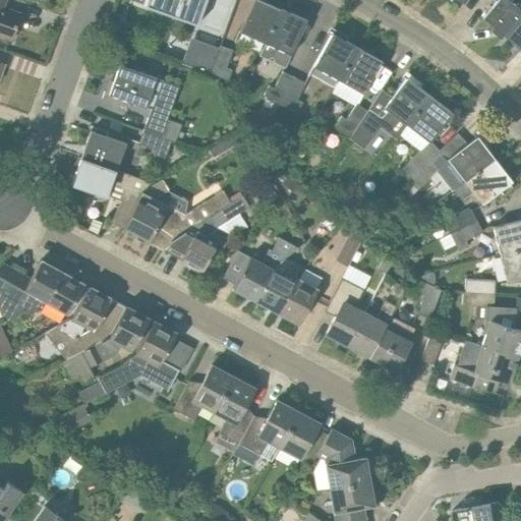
[(0,0),(0,37),(11,41),(20,14),(4,8),(6,0),(0,0)]
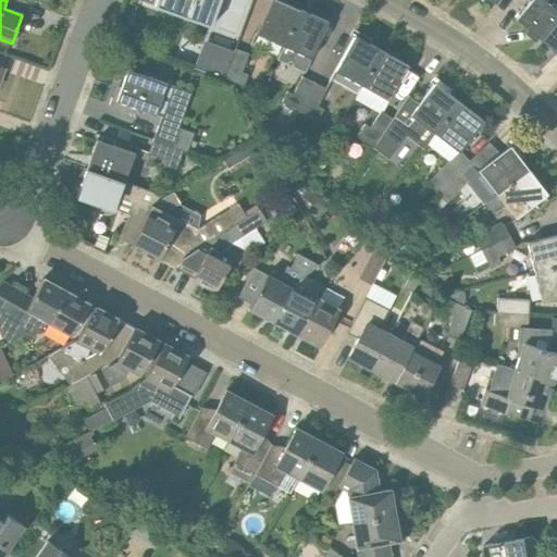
[(205,40),(234,50),(238,36),(235,35),(219,29),(229,0),(156,0),(155,7),(187,19),(186,22),(209,31),(205,40)]
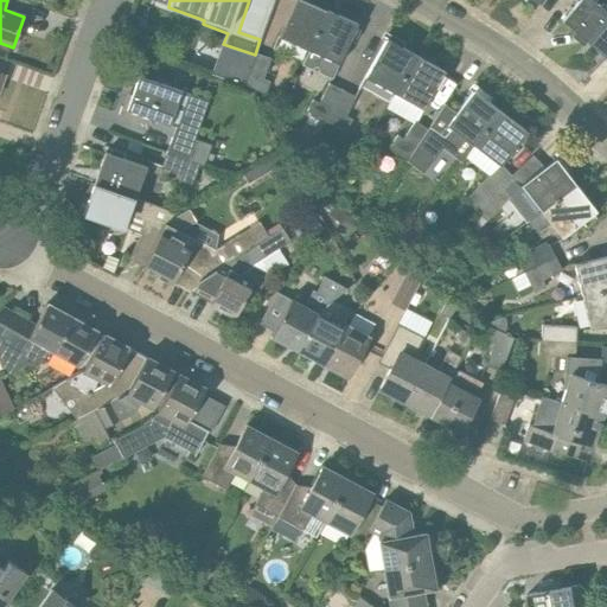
[(308,50),(327,11),(305,0),(294,0),(278,37),(308,50)]
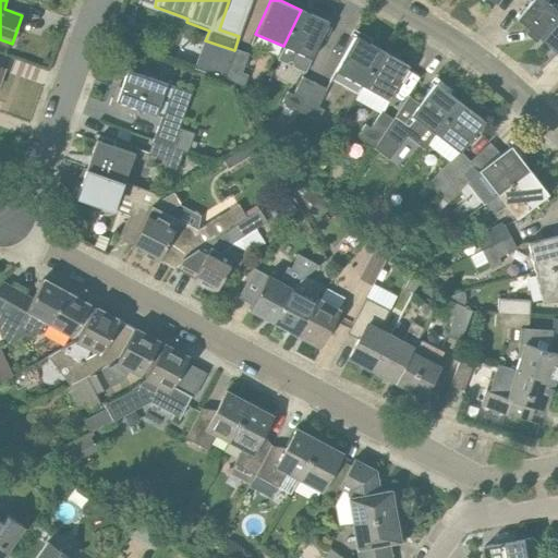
[(557,0),(529,0),(532,1),(517,20),(540,39),(557,17),(557,0)]
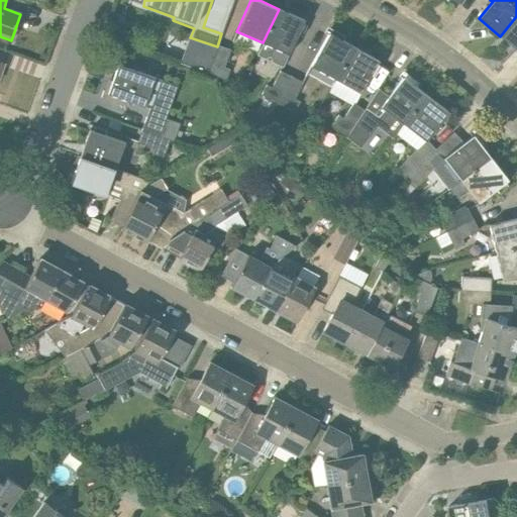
[(263,42),(257,56),(264,59),(270,56),(274,47),(289,55),(304,20),(279,9),(263,42)]
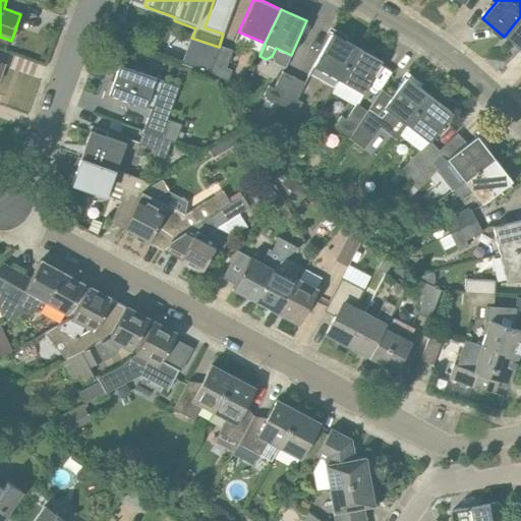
[(520,16),(504,37),(520,51),(520,16)]
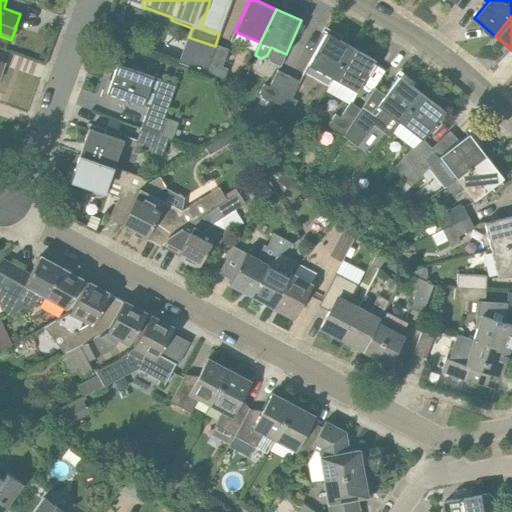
[(332,79),(350,46),(326,33),(307,65),(332,79)]
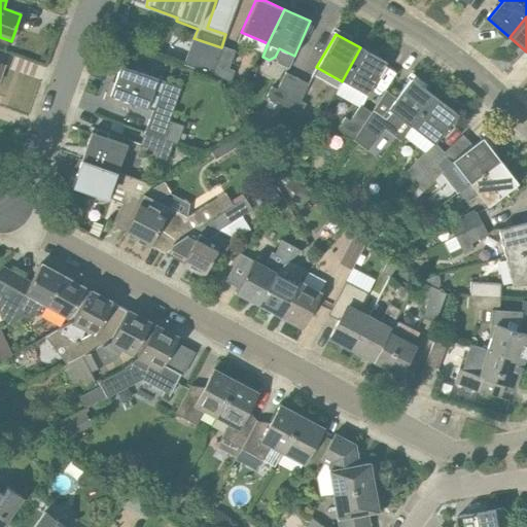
[(221,48),(221,47),(194,38),(184,65),(212,74),(221,48)]
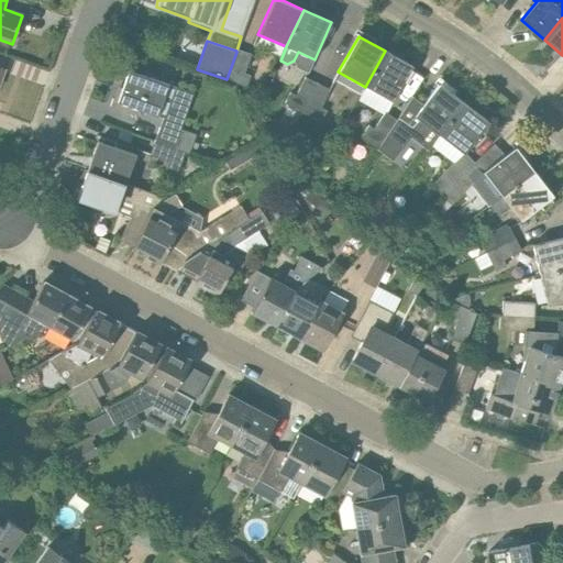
[(236,52),(227,79),(246,87),(250,75),(244,73),(251,54),(238,50),(236,52)]
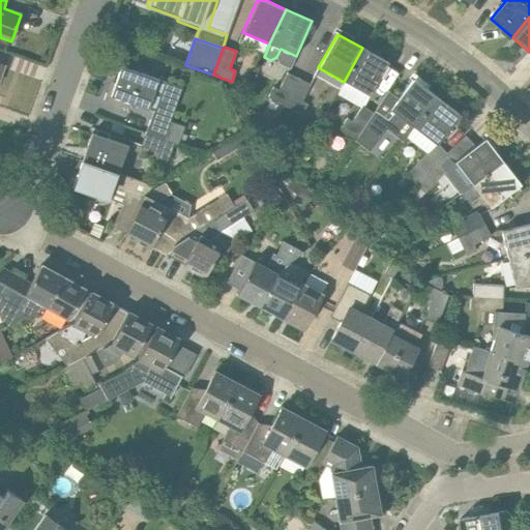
[(388,62),(362,48),(344,82),(369,96),(388,62)]
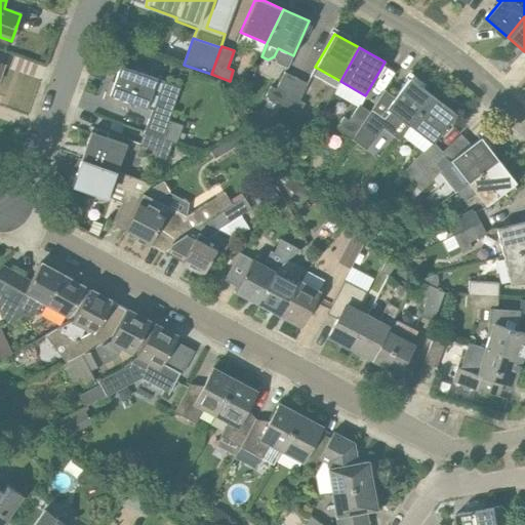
[(152,91),(157,79),(120,66),(110,93),(105,92),(102,99),(129,109),(131,103),(165,116),(171,98),(152,91)]
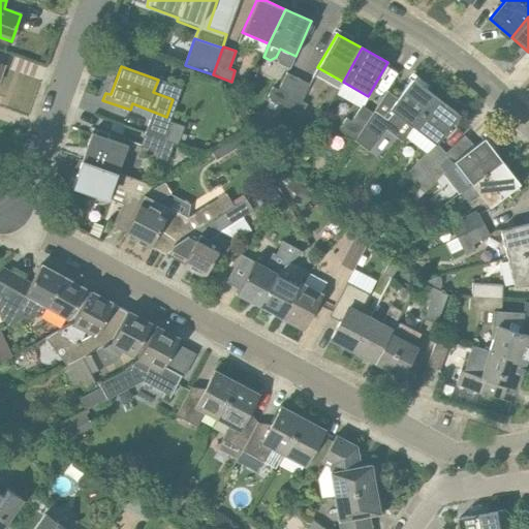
[(272,87),(267,96),(284,105),(298,79),(286,72),(277,89),(272,87)]
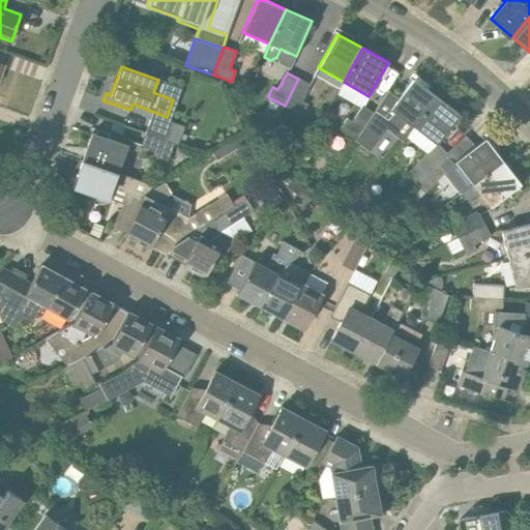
[(298,79),(285,106),(301,114),(306,105),(301,101),(310,85),(298,79)]
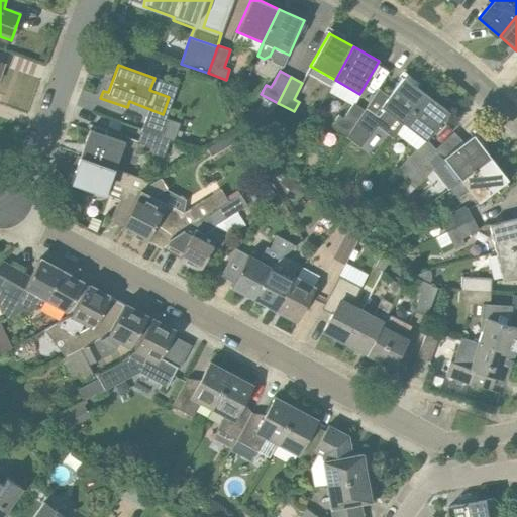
[(404,77),(389,97),(379,89),(365,110),(347,134),(363,146),(378,127),(392,138),(403,124),(426,95),(404,77)]
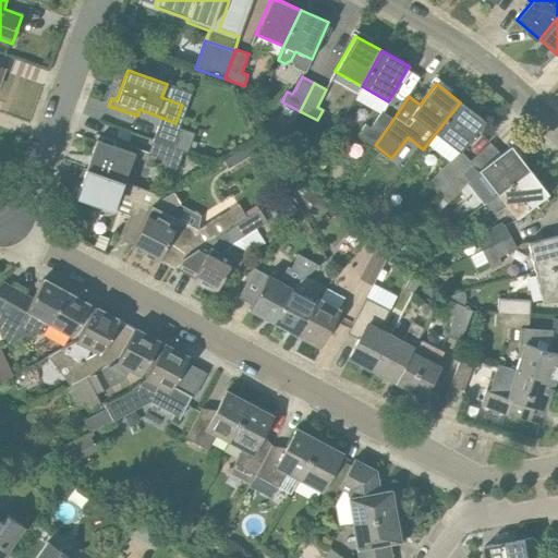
[(459,153),(450,161),(427,183),(437,193),(460,171),(470,161),(461,152),(484,121),(460,102),(435,134),(459,153)]
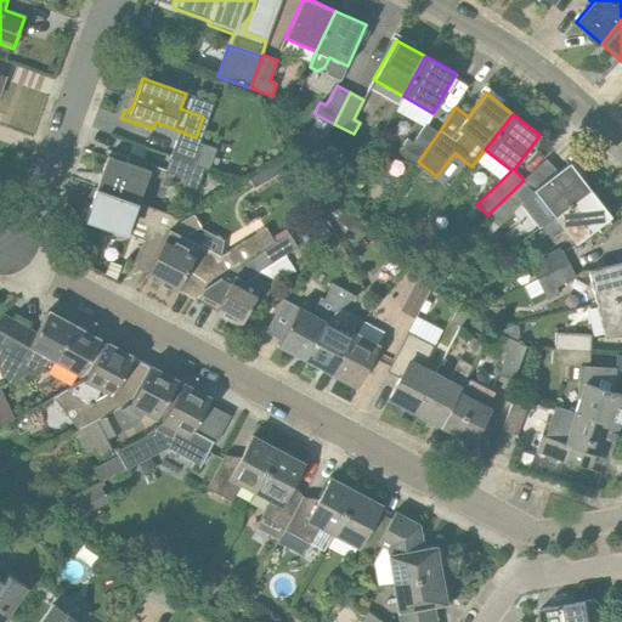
[(418,162),(439,133),(425,124),(413,142),(407,139),(400,150),(418,162)]
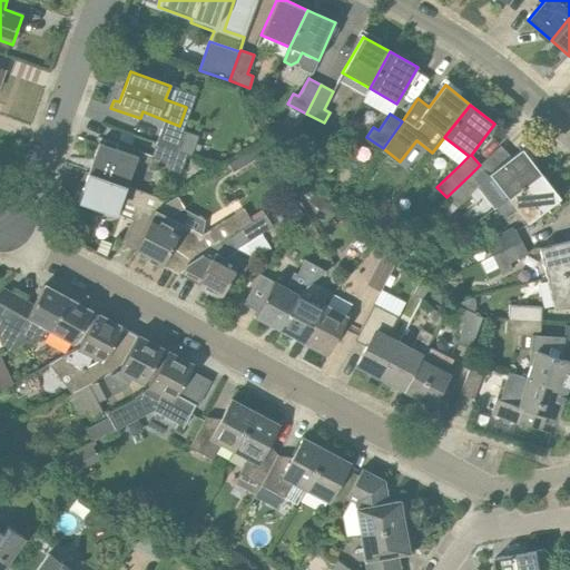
[(157,143),(187,154),(192,155),(198,136),(183,130),(180,136),(161,129),(157,143)]
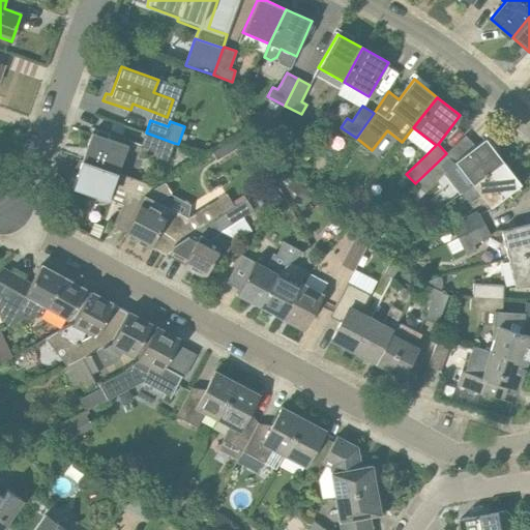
[(92,133),(82,160),(117,174),(127,145),(92,133)]
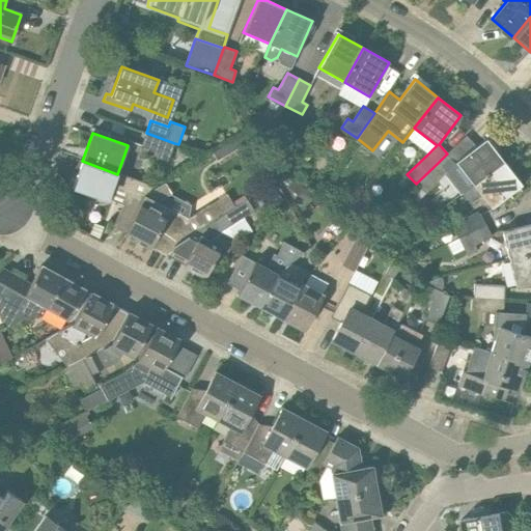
[(174,143),(146,133),(141,145),(160,151),(158,158),(168,162),(174,143)]
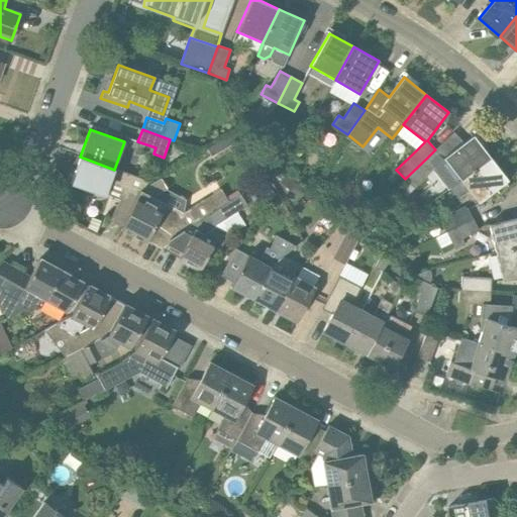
[(435,149),(426,159),(429,163),(435,168),(433,170),(448,190),(450,189),(491,158),(483,147),(474,135),(471,137),(464,142),(443,159),(442,159),(438,153),(439,152),(435,149)]
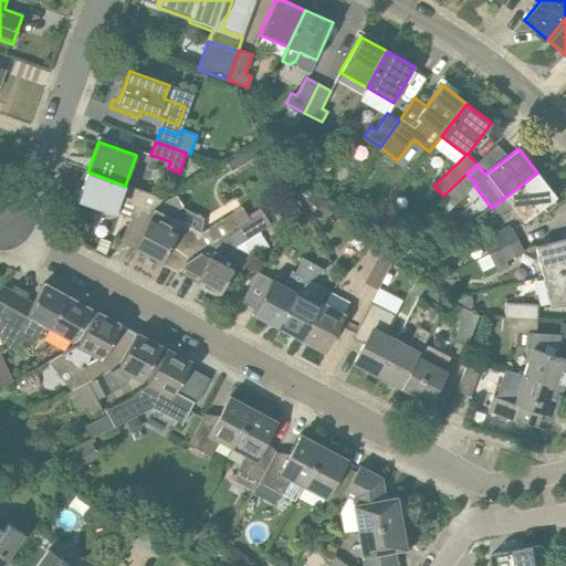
[(87,171),(76,200),(115,213),(117,207),(135,213),(136,210),(148,217),(154,208),(167,200),(125,186),(87,171)]
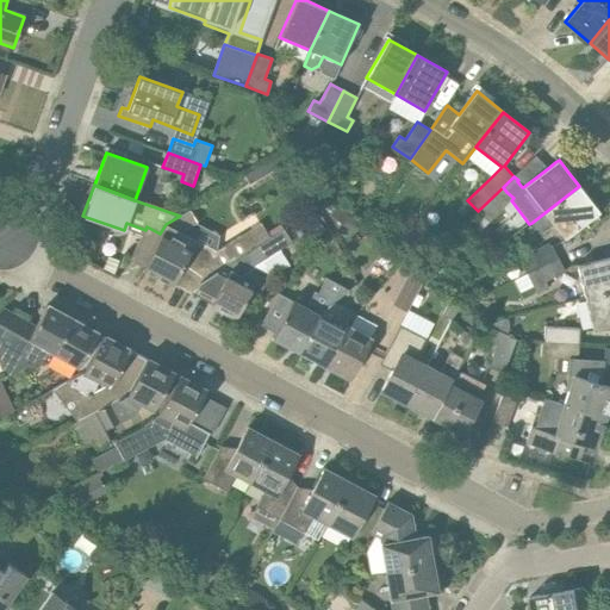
[(541,235),(554,225),(565,240),(599,212),(579,186),(531,223),(541,235)]
